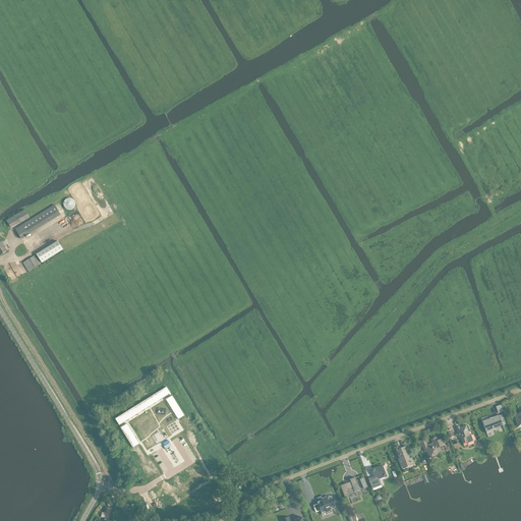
[(75,204),(74,201),(73,199),(73,198),(72,198),(71,198),(70,197),(68,197),(67,198),(66,198),(65,199),(64,201),(64,203),(63,204),(64,205),(64,206),(64,207),(65,208),(67,209),(68,210),(69,210),(70,210),(71,209),(73,208),(74,207),(74,206),(75,204)]
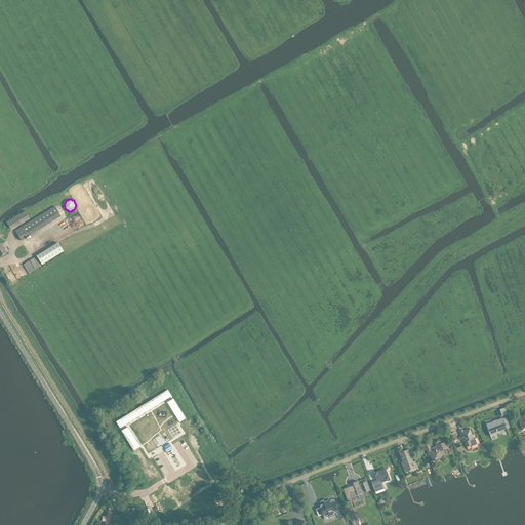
[(22,240),(61,215),(55,206),(15,231),(22,240)]
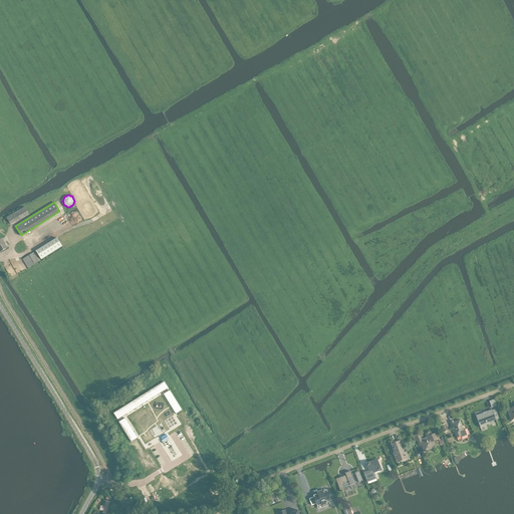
[(10,224),(28,213),(25,207),(6,218),(10,224)]
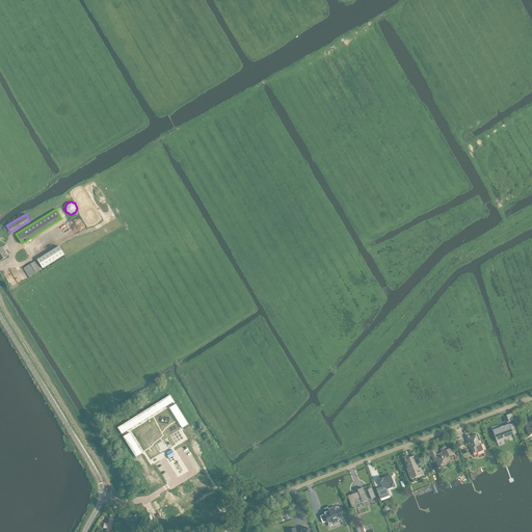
[(43,268),(64,255),(58,246),(37,260),(43,268)]
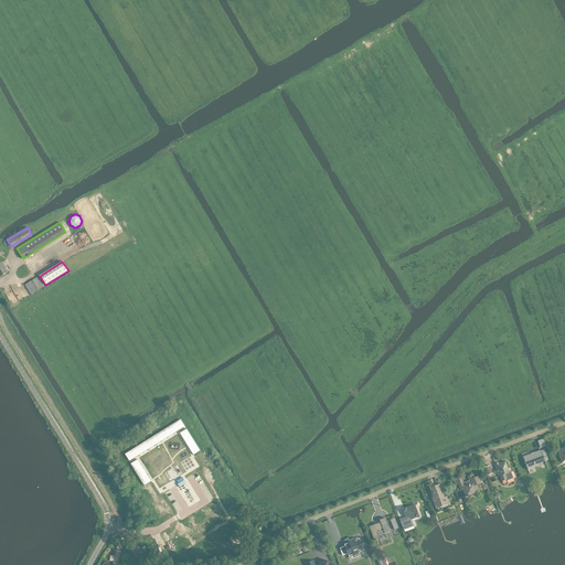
[(31,295),(44,286),(39,276),(24,285),(31,295)]
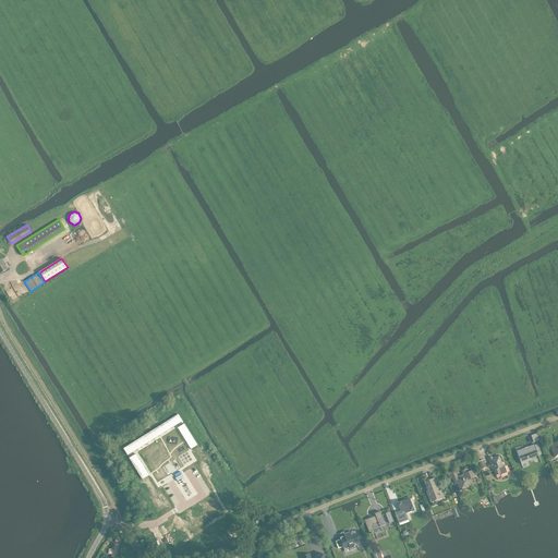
[(169,420),(164,424),(167,431),(173,426),(169,420)]
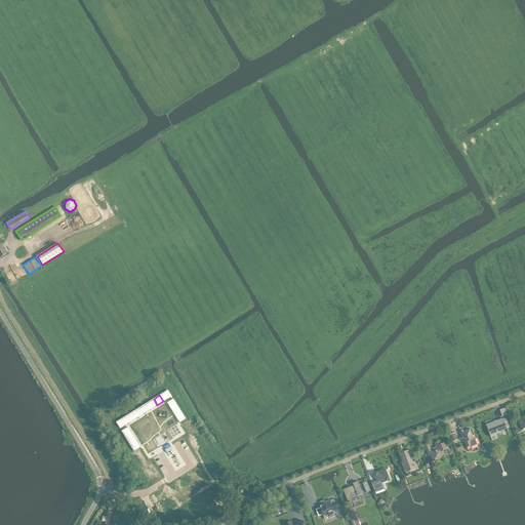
[(157,405),(154,399),(148,402),(152,408),(157,405)]
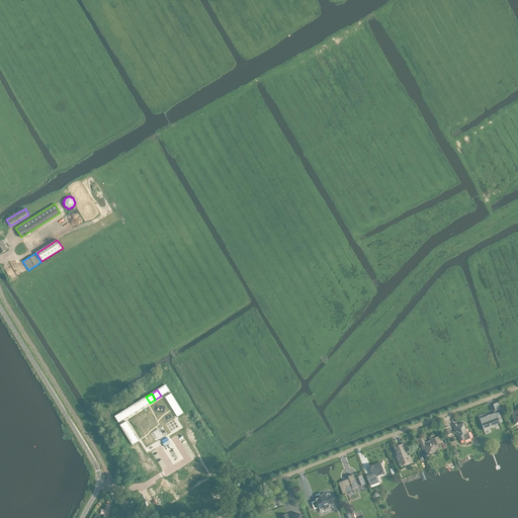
[(140,401),(144,407),(150,403),(146,397),(140,401)]
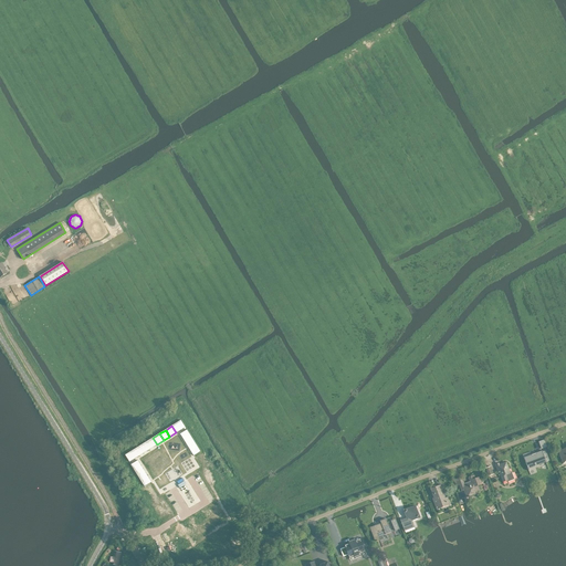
[(147,441),(152,448),(157,444),(153,438),(147,441)]
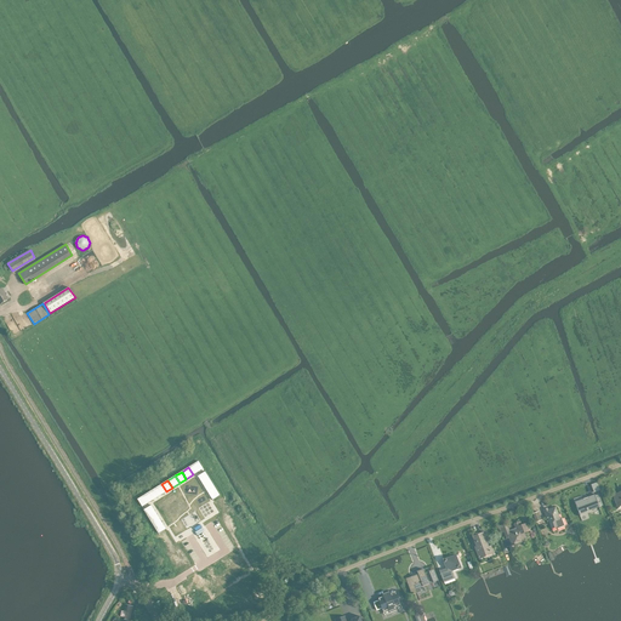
[(211,482),(204,486),(209,493),(216,488),(211,482)]
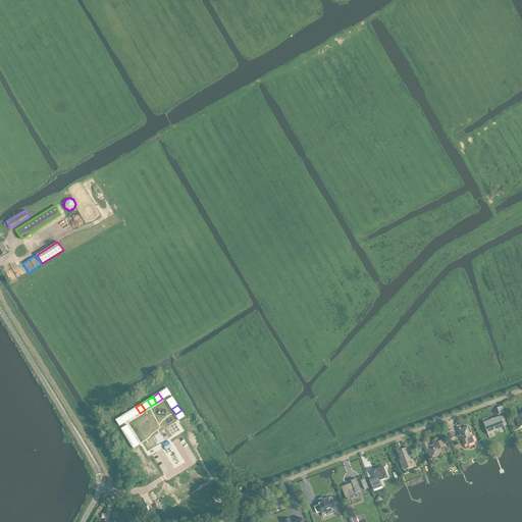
[(134,417),(140,413),(136,407),(129,411),(134,417)]
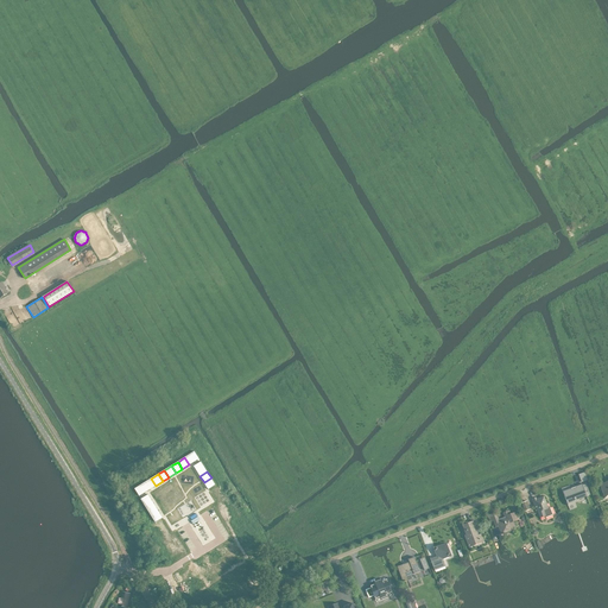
[(204,482),(208,489),(215,485),(211,477),(204,482)]
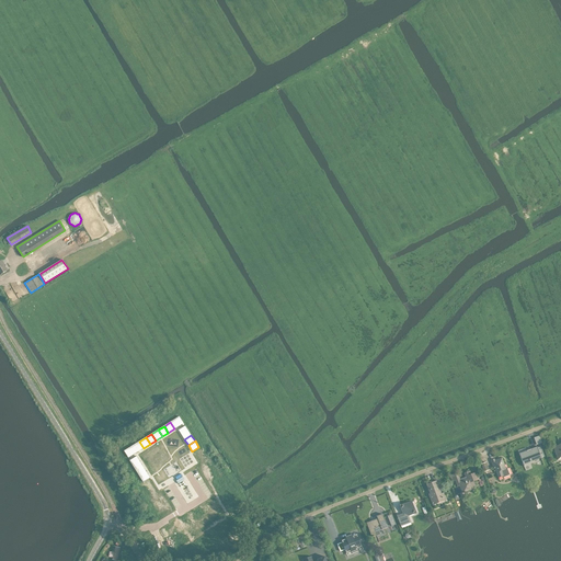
[(134,445),(137,451),(144,448),(139,442),(134,445)]
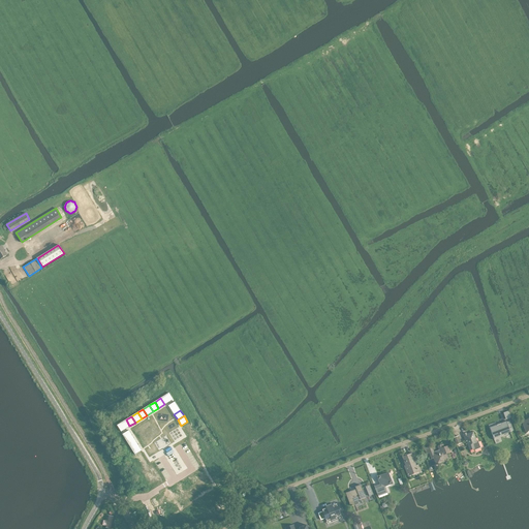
[(497,425),(490,428),(493,437),(494,439),(500,436),(510,432),(510,431),(514,430),(509,421),(506,422),(501,424),(501,425),(497,426),(497,425)]
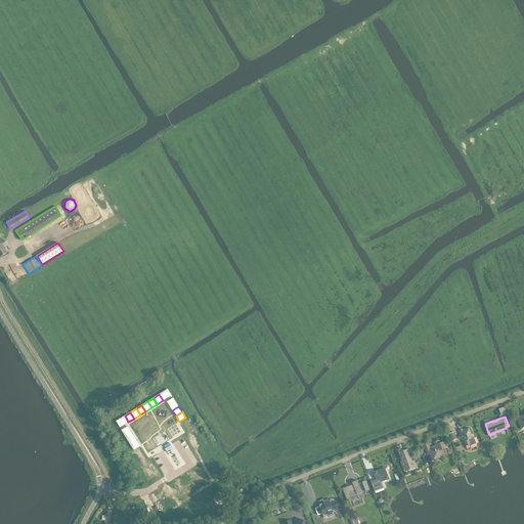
[(191,426),(187,420),(184,423),(179,425),(183,431),(191,426)]
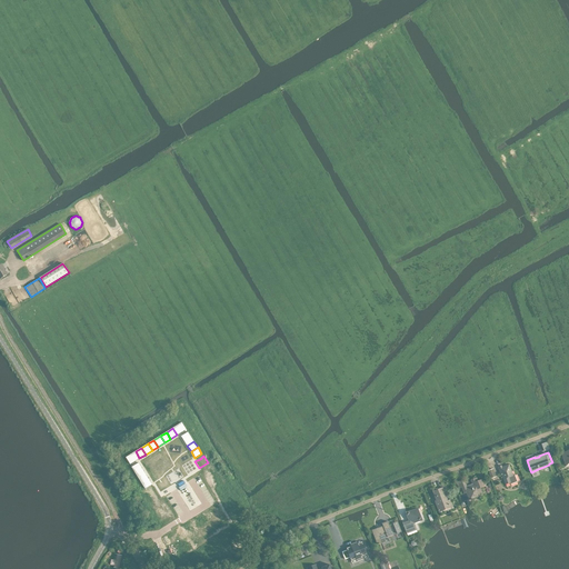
[(211,469),(208,462),(199,468),(202,473),(211,469)]
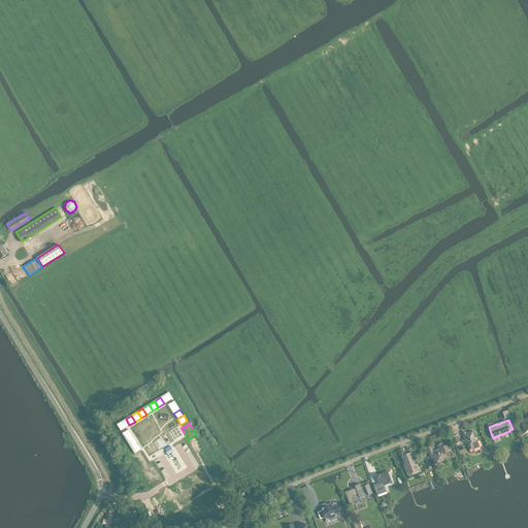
[(465,440),(469,450),(472,449),(473,450),(480,448),(476,440),(475,441),(472,431),(465,433),(465,432),(462,433),(464,440),(465,440)]
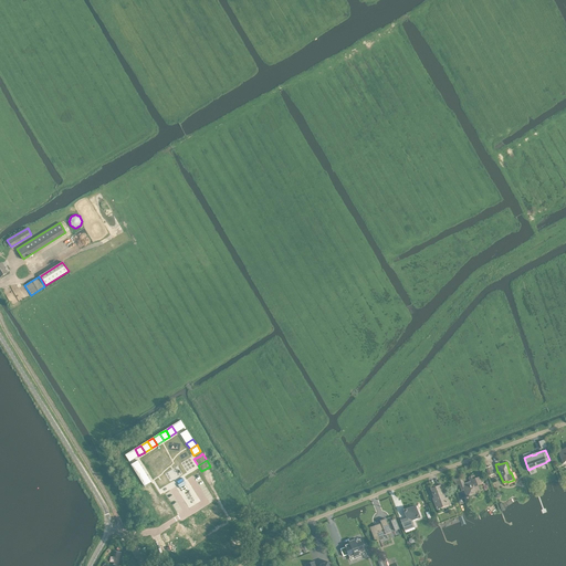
[(135,470),(139,477),(146,472),(142,467),(135,470)]
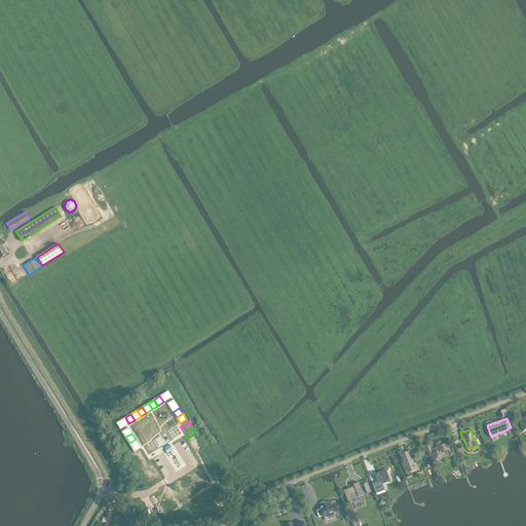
[(199,439),(195,434),(187,438),(191,444),(199,439)]
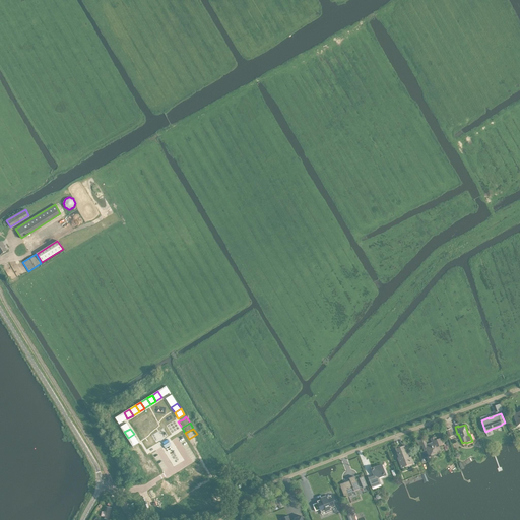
[(131,443),(137,440),(134,434),(128,438),(131,443)]
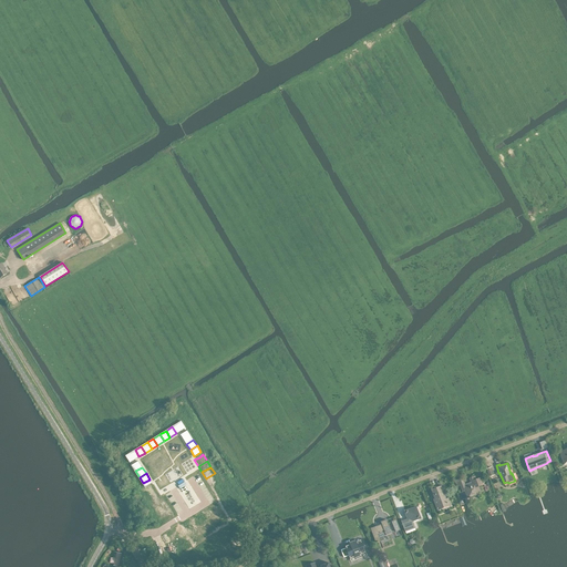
[(218,480),(215,473),(206,478),(209,485),(218,480)]
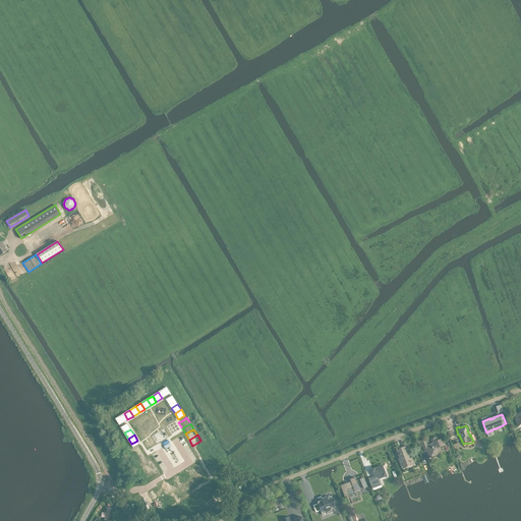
[(418,442),(420,447),(423,446),(425,452),(422,453),(424,459),(427,458),(427,456),(430,455),(430,457),(438,455),(437,453),(441,451),(440,447),(443,446),(441,440),(438,441),(436,438),(431,440),(432,445),(427,447),(424,440),(418,442)]
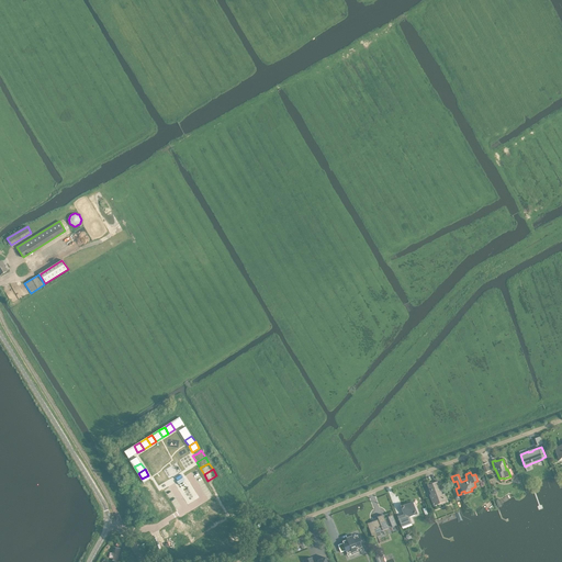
[(221,482),(216,475),(208,481),(212,486),(221,482)]
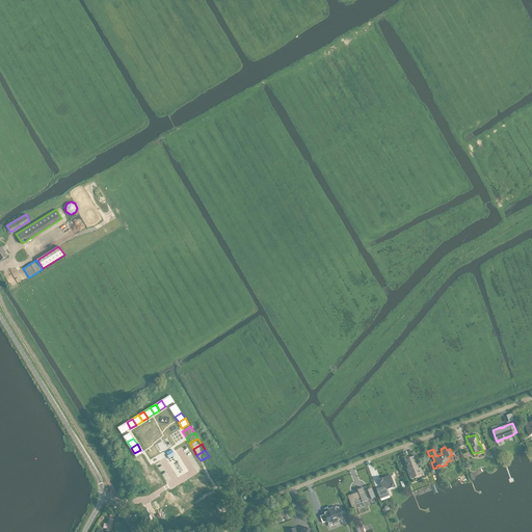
[(137,459),(141,466),(149,460),(144,455),(137,459)]
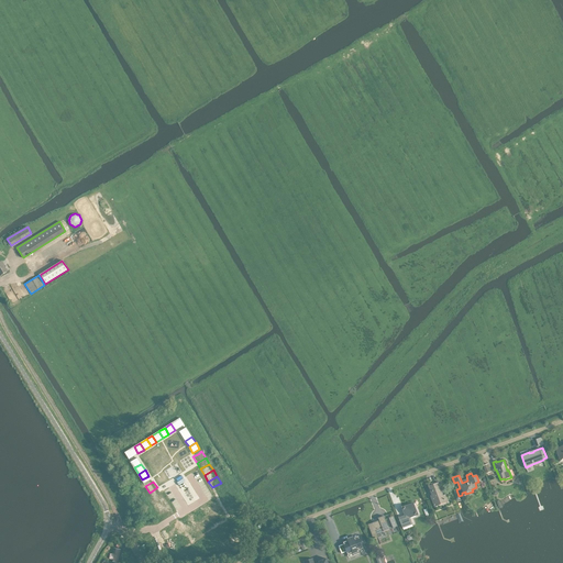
[(434,506),(448,500),(445,495),(442,496),(441,494),(441,493),(438,483),(429,487),(432,495),(430,496),(434,506)]
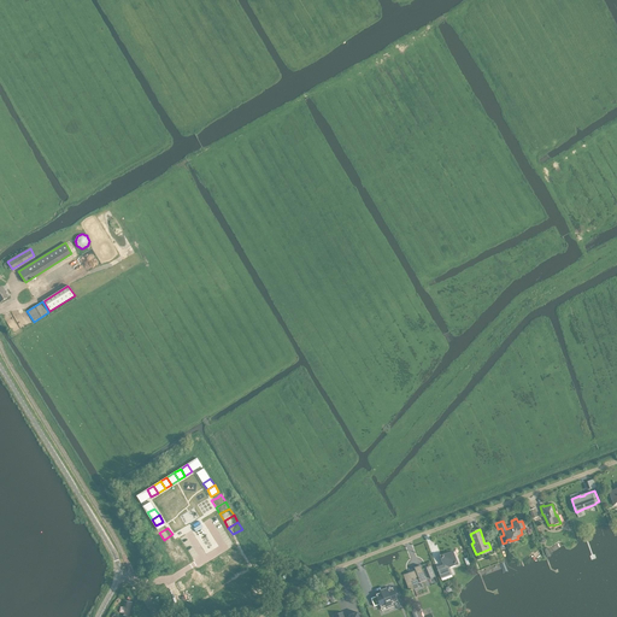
[(164,540),(168,547),(177,541),(172,534),(164,540)]
